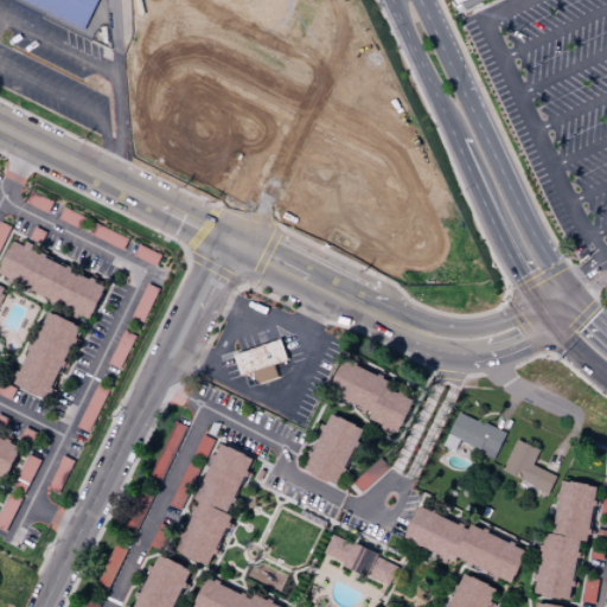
[(98,0),(84,31),(23,0),(98,0)]
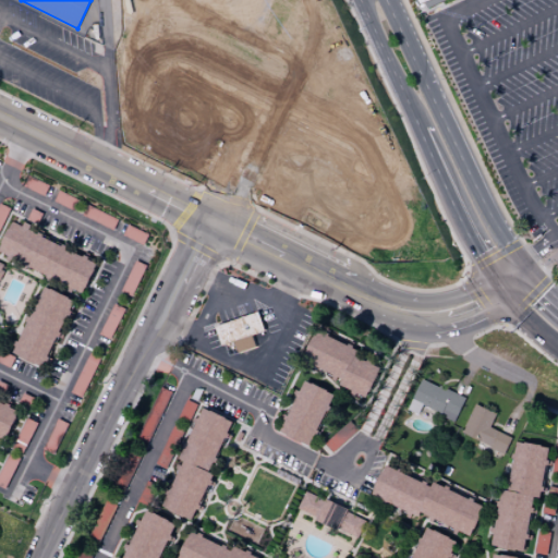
[(419,0),(446,0),(427,9),(425,4),(422,7),(419,0)]
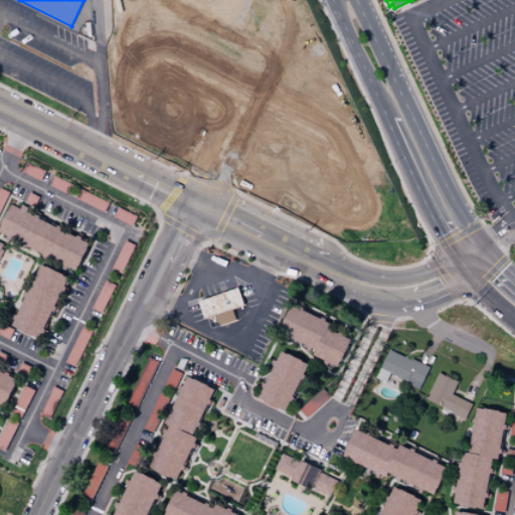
[(108,201),(79,190),(75,199),(104,211),(108,201)]
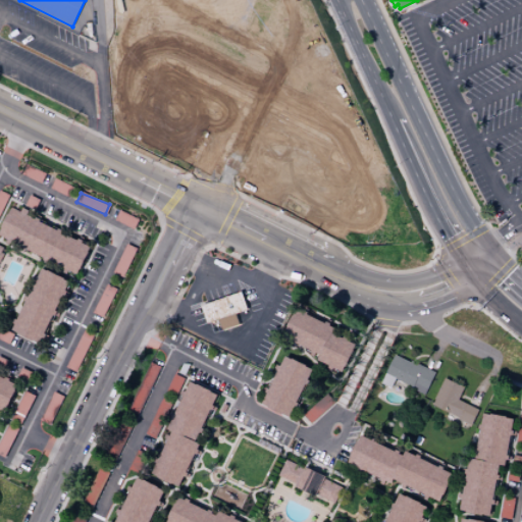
[(0,227),(0,237),(77,274),(92,246),(19,211),(10,207),(0,227)]
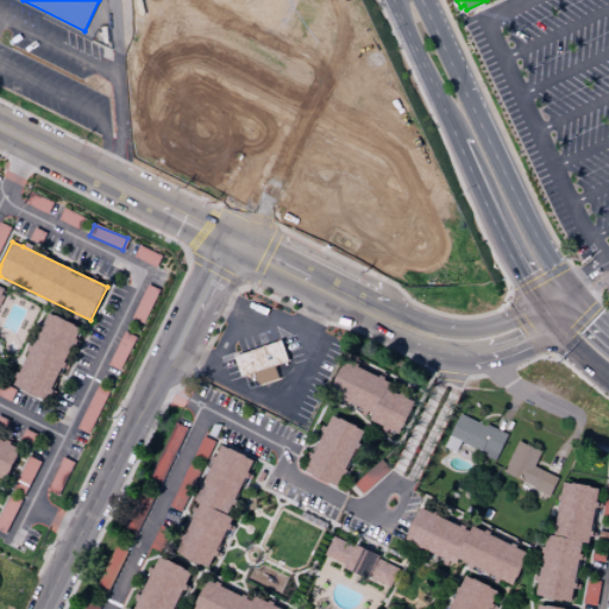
[(0,322),(14,296),(0,289),(0,322)]
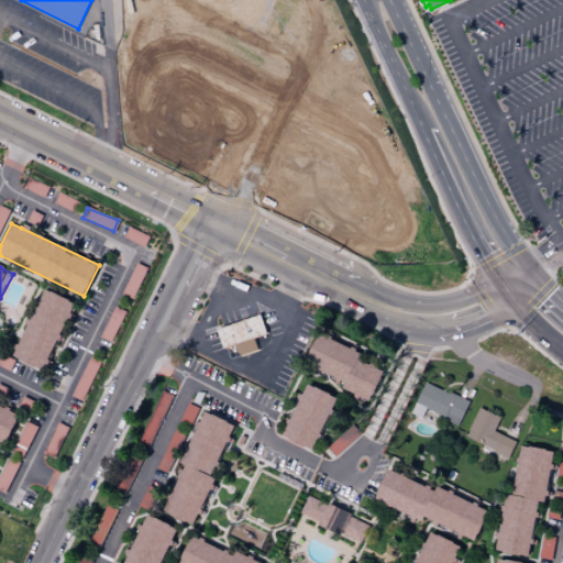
[(121,293),(132,298),(143,275),(139,273),(140,272),(133,268),(121,293)]
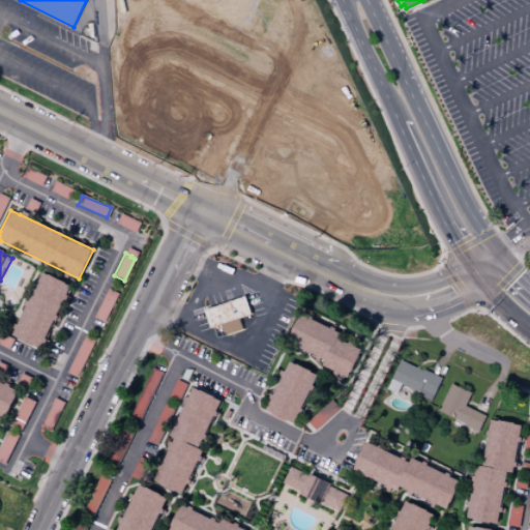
[(41,349),(53,318),(56,319),(69,284),(39,272),(13,337),(41,349)]
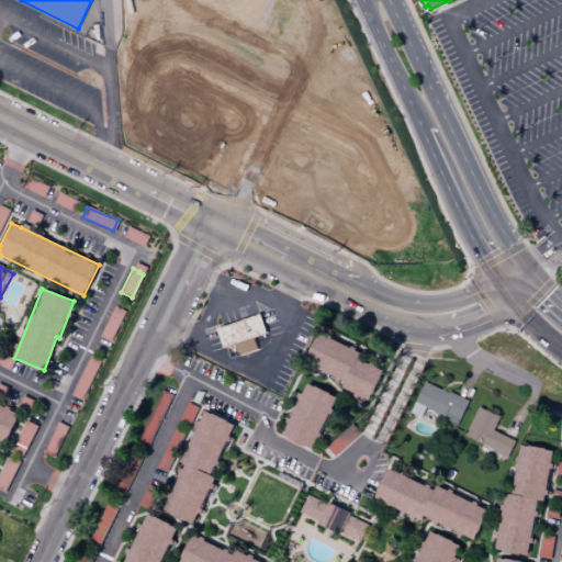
[(123,310),(112,306),(101,337),(112,341),(123,310)]
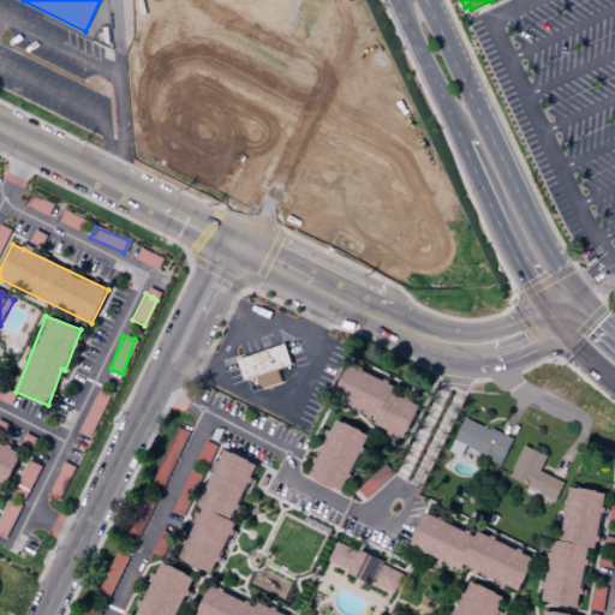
[(234,358),(243,380),(255,376),(258,389),(281,382),(276,370),(290,365),(284,344),(234,358)]
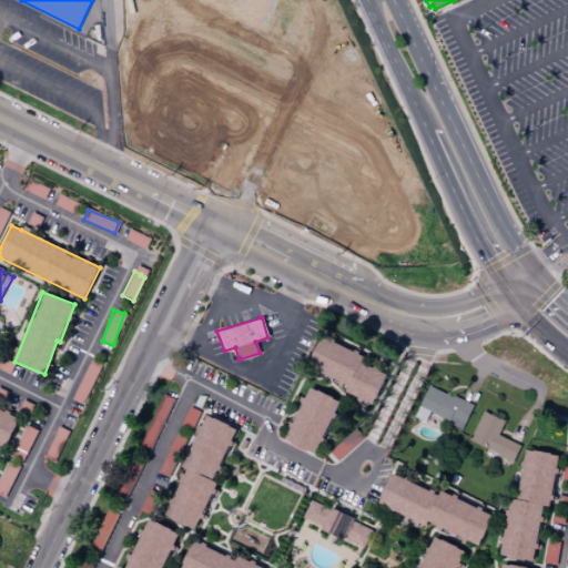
[(343,384),(347,386),(344,392),(356,397),(355,399),(362,403),(363,401),(372,405),(386,375),(377,369),(378,368),(374,366),(372,368),(361,362),(363,357),(358,354),(359,352),(354,350),(353,352),(323,336),(320,344),(317,343),(311,358),(312,359),(308,366),(316,371),(316,372),(324,375),(325,375),(332,378),(332,379),(337,383),(337,384),(342,386),(343,384)]
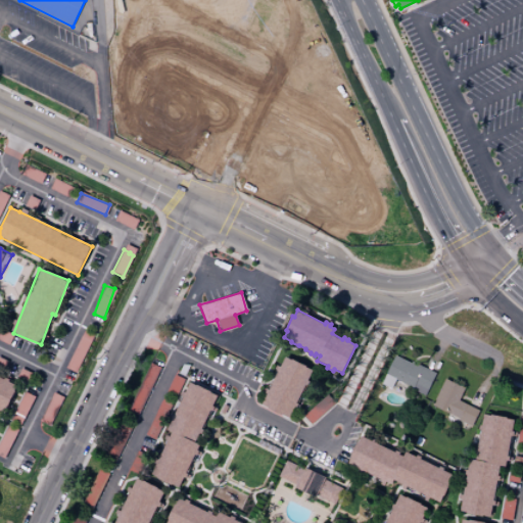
[(435,373),(394,354),(382,384),(391,388),(394,381),(426,394),(435,373)]
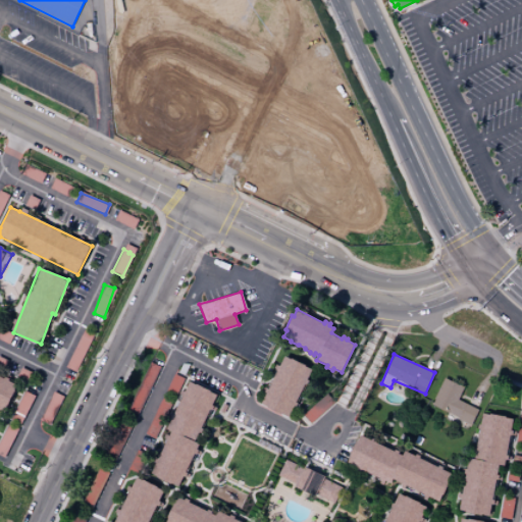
[(260,404),(265,394),(264,393),(266,387),(268,388),(276,371),(274,370),(277,363),(279,364),(283,355),(291,358),(292,357),(307,365),(306,366),(312,369),(307,380),(309,380),(307,384),(305,383),(295,403),(297,404),(295,406),(294,405),(288,417),(260,404)]
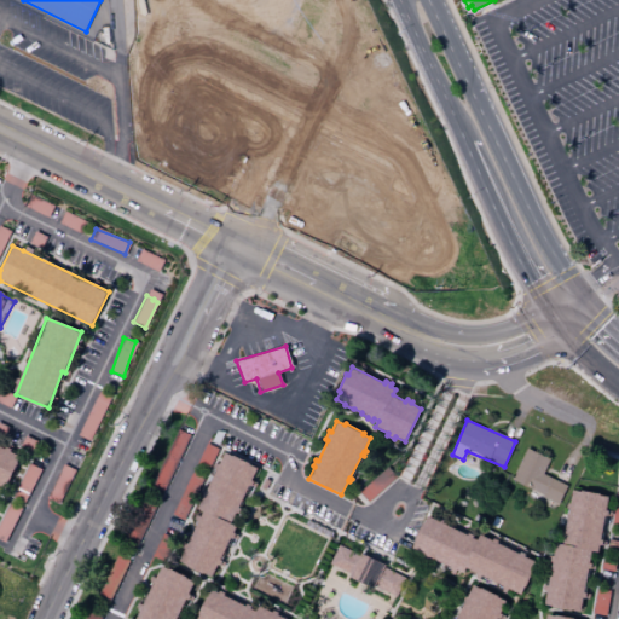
[(190,434),(178,429),(151,486),(163,492),(190,434)]
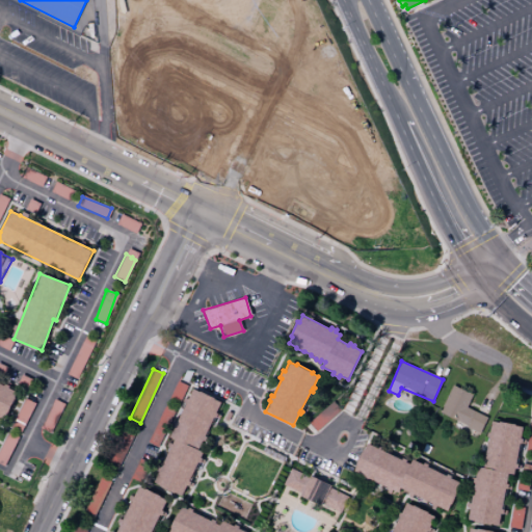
[(191,388),(177,381),(169,397),(184,403),(191,388)]
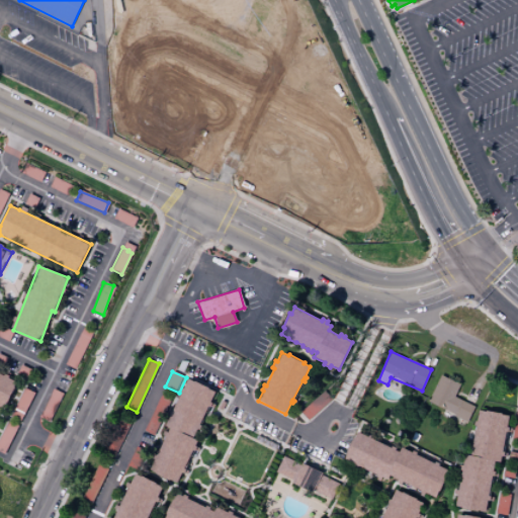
[(0,408),(4,410),(18,381),(0,372),(0,408)]
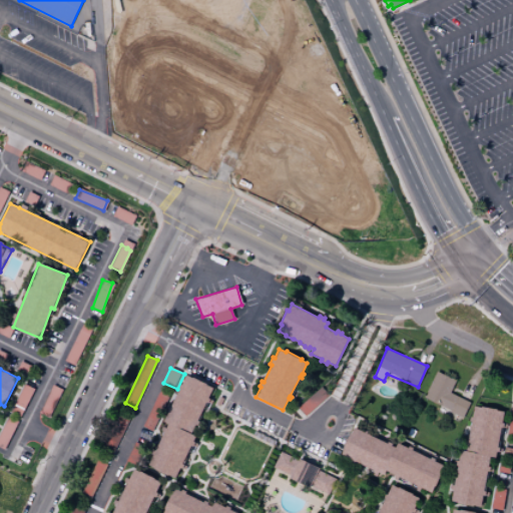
[(423,398),(463,417),(469,403),(449,393),(455,381),(436,372),(423,398)]
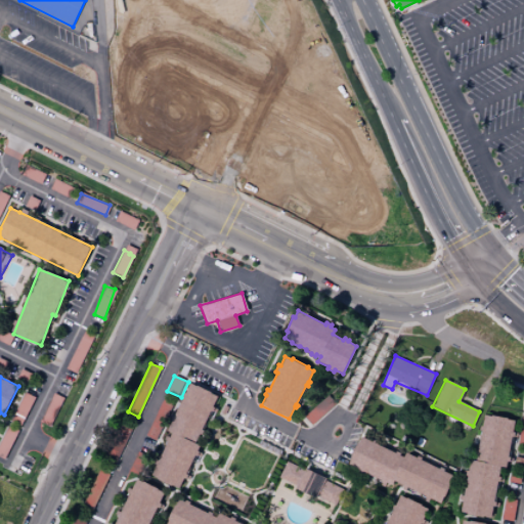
[(166,431),(170,422),(168,421),(171,412),(174,413),(181,398),(180,397),(182,391),(185,392),(190,383),(197,386),(198,385),(212,392),(211,393),(218,396),(213,406),(217,408),(215,412),(210,410),(201,430),(203,431),(201,434),(199,433),(194,443),(200,445),(197,451),(202,453),(200,457),(194,454),(185,474),(190,476),(188,479),(183,477),(178,487),(172,484),(171,485),(158,479),(159,478),(151,474),(157,465),(154,463),(156,457),(159,460),(167,441),(165,440),(168,436),(170,436),(171,433),(166,431)]
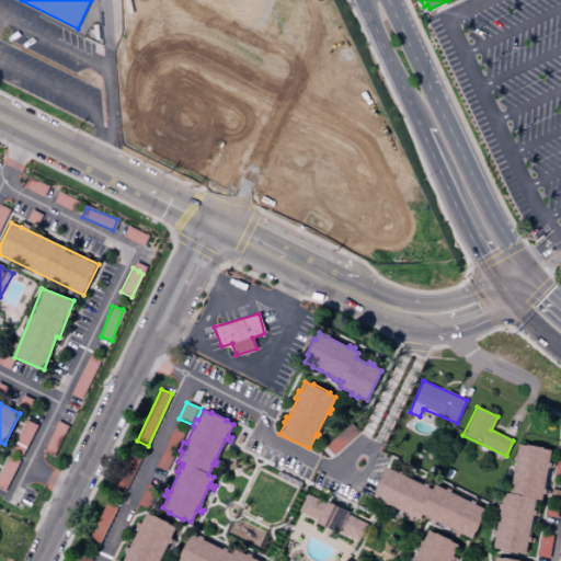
[(334,453),(358,432),(351,423),(327,445),(334,453)]
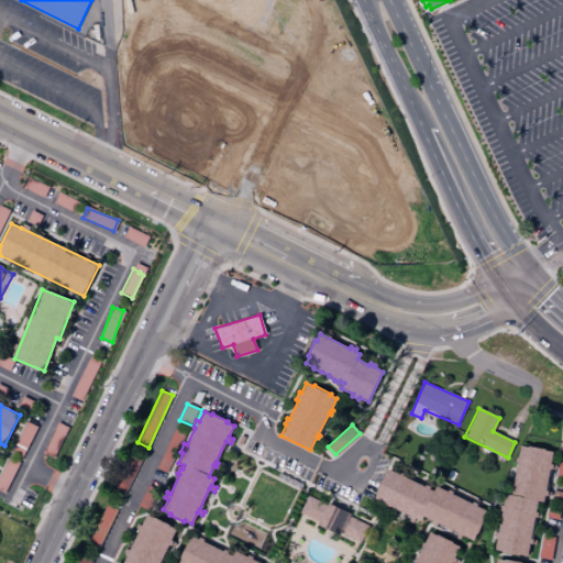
[(175,455),(186,432),(175,428),(165,451),(175,455)]
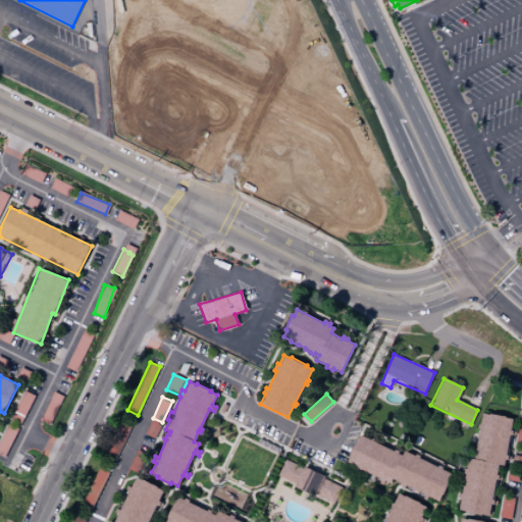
[(489,516),(491,503),(492,503),(497,478),(499,465),(506,466),(513,418),(481,413),(474,460),(467,458),(459,511),(489,516)]
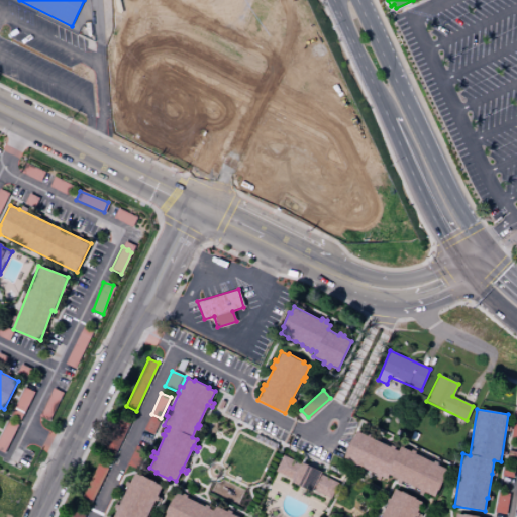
[(124,435),(115,430),(110,437),(111,438),(108,443),(117,448),(124,435)]
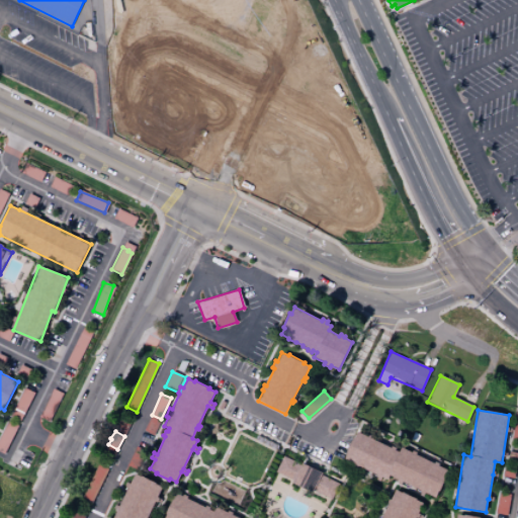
[(449,469),(401,448),(400,450),(356,431),(344,460),(377,475),(376,478),(387,482),(390,478),(423,492),(423,493),(436,499),(449,469)]
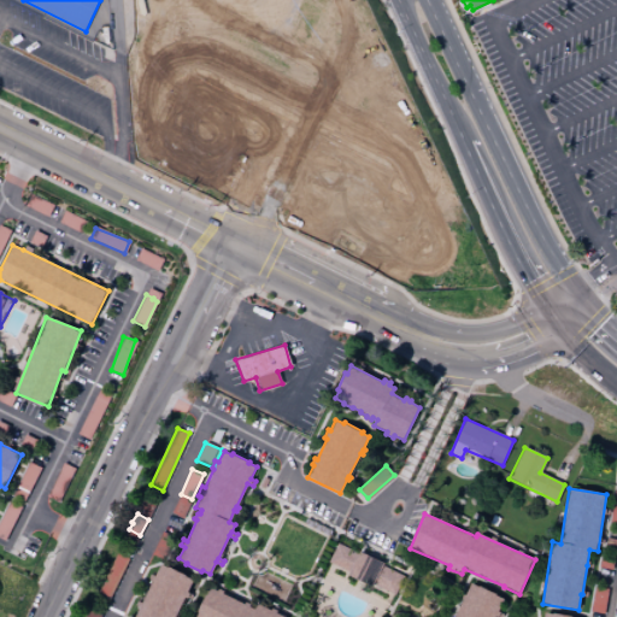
[(160,558),(172,536),(163,532),(151,553),(160,558)]
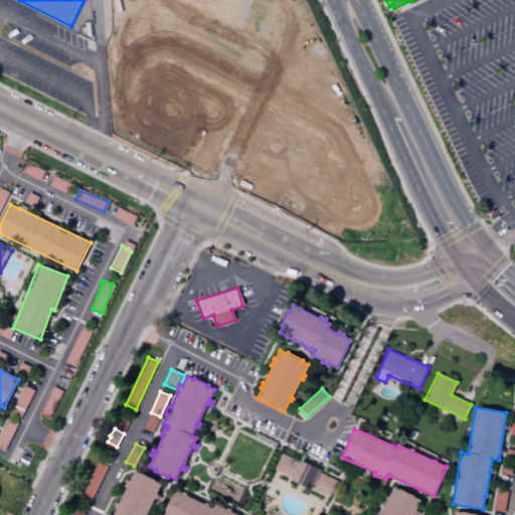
[(273,473),(332,497),(339,479),(281,455),(273,473)]
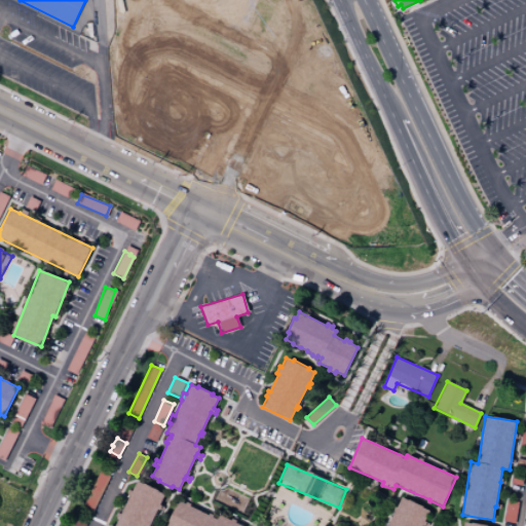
[(81,506),(90,512),(109,477),(100,472),(81,506)]
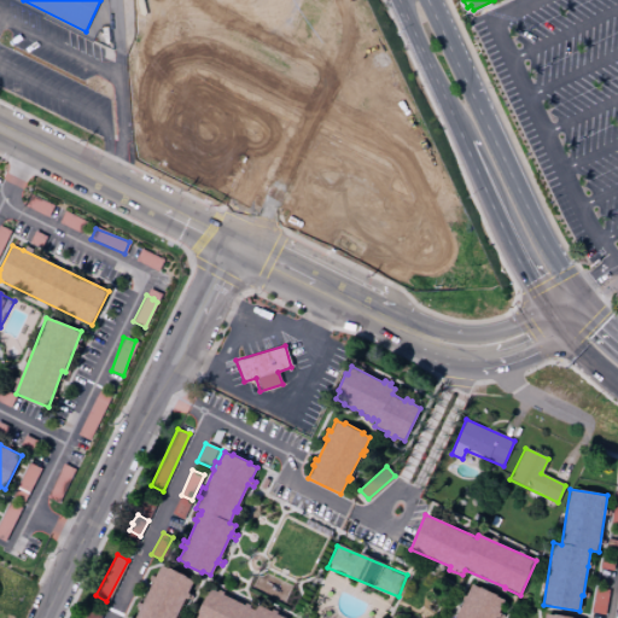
[(126,617),(172,617),(191,578),(161,565),(135,617),(132,617),(127,616),(126,617)]
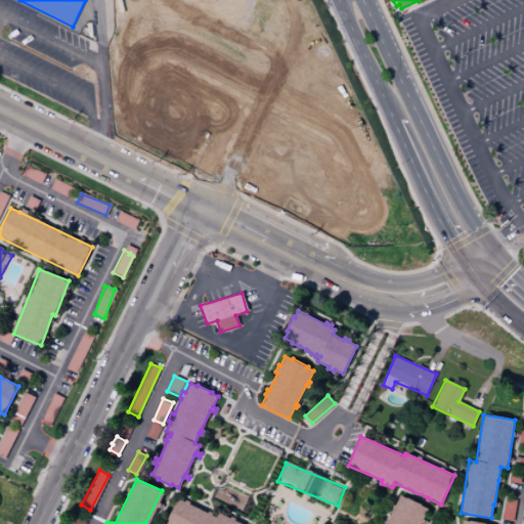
[(420,523),(428,508),(399,494),(385,523),(420,523)]
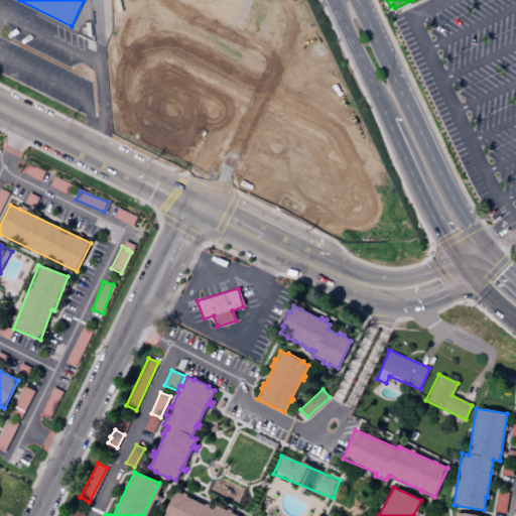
[(239,515),(240,515),(215,505),(214,508),(175,491),(164,515),(239,515)]
